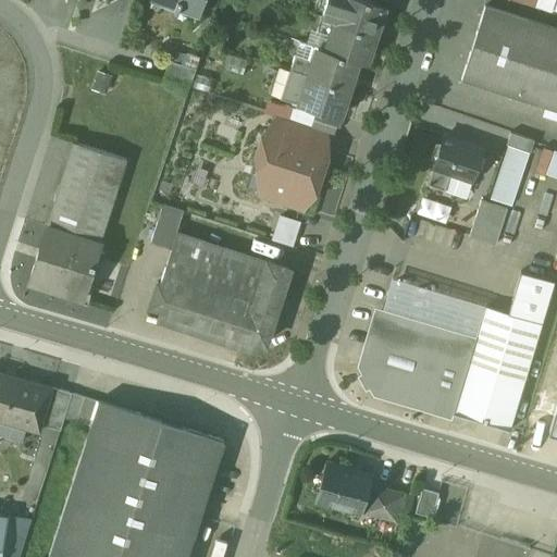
[(203,0),(166,0),(177,3),(175,10),(180,11),(183,1),(201,8),(203,0)]
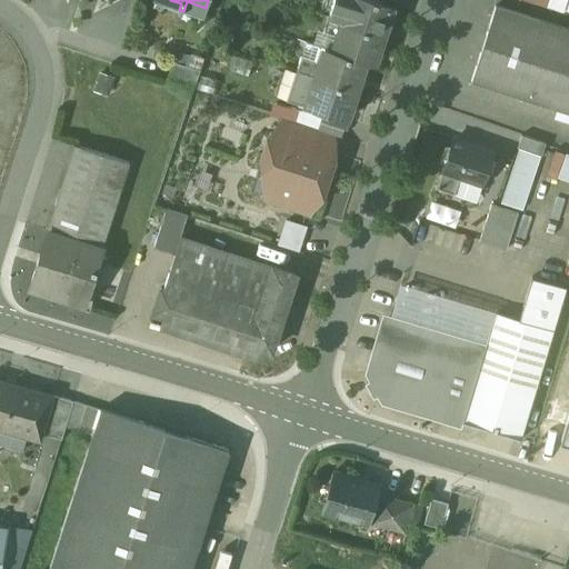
[(393,5),(378,0),(335,0),(329,17),(343,21),(385,35),(393,5)]
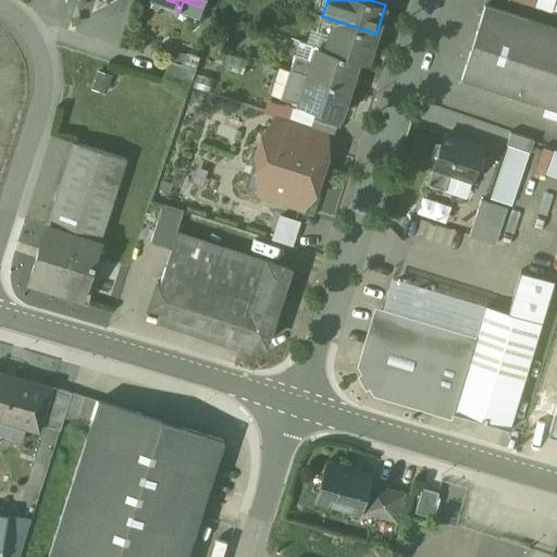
[(556,28),(486,7),(462,81),(556,111),(556,28)]
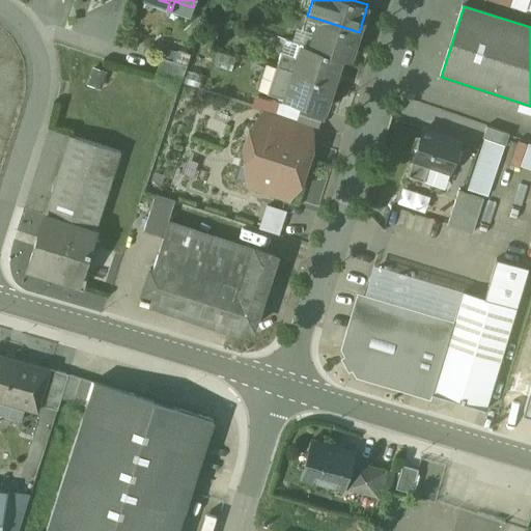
[(359,32),(320,20),(319,21),(322,21),(317,33),(316,32),(311,47),(342,57),(350,60),(359,32)]
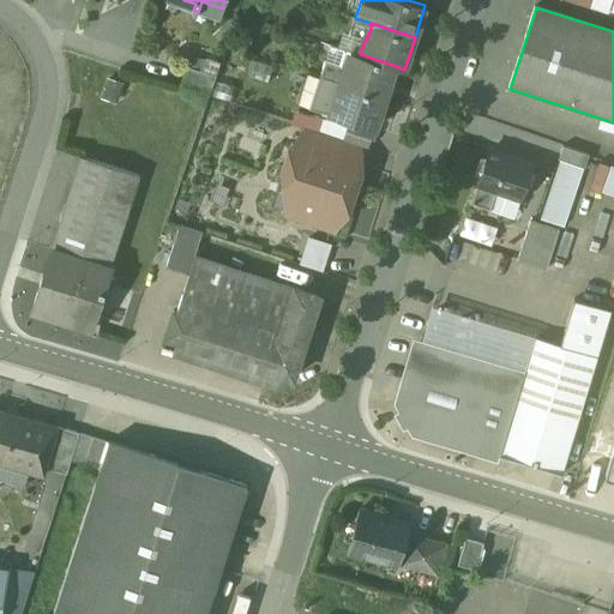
[(396,66),(360,54),(351,50),(350,53),(353,53),(348,66),(326,59),(320,76),(321,76),(385,97),(396,66)]
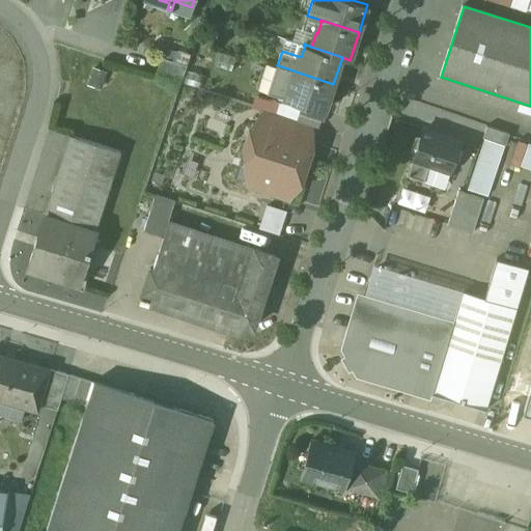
[(188,65),(162,57),(156,76),(180,84),(182,83),(188,65)]
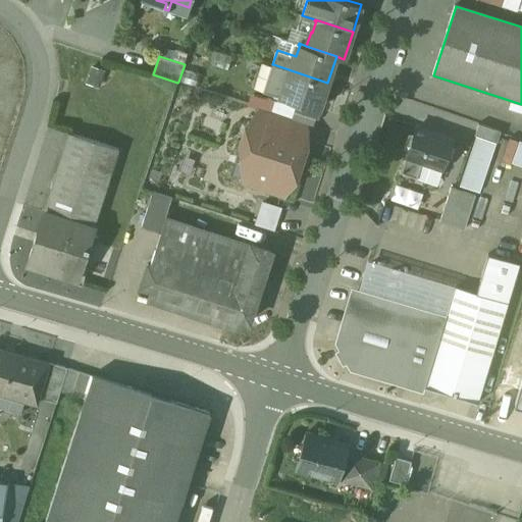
[(327,83),(273,64),(264,92),(274,95),(281,97),(299,104),(318,110),(327,83)]
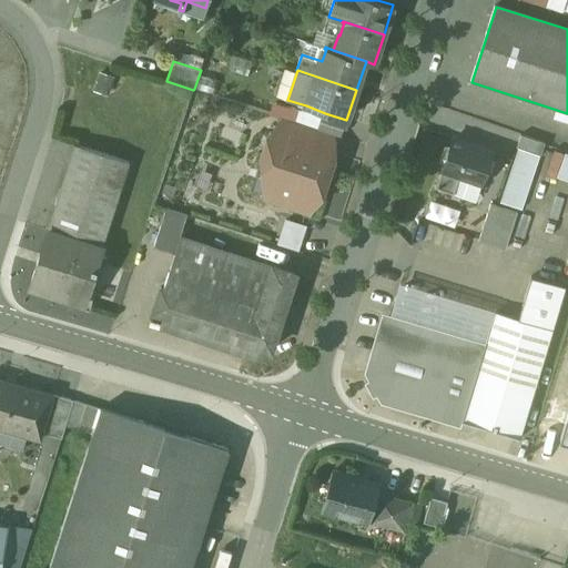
[(325,113),(306,105),(298,103),(293,121),(320,130),(325,113)]
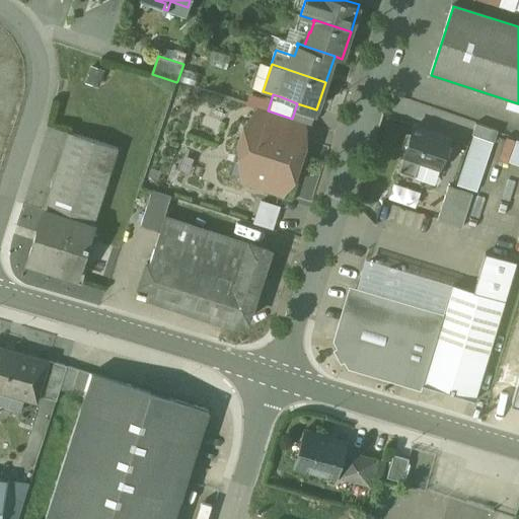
[(268,110),(256,107),(252,122),(287,134),(292,119),(268,110)]
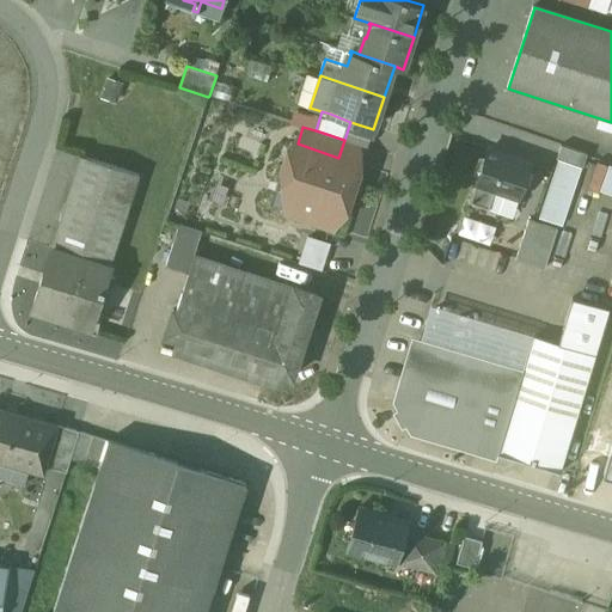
[(298,144),(292,142),(282,170),(303,176),(289,214),(330,227),(336,207),(347,210),(361,165),(338,158),(298,144)]
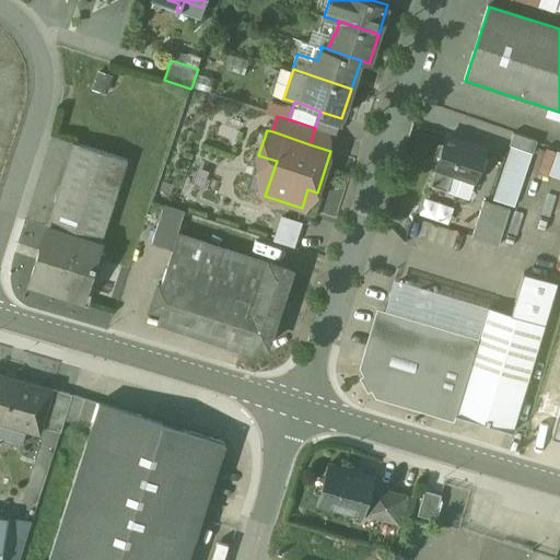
[(538,141),(514,133),(510,146),(534,153),(538,141)]
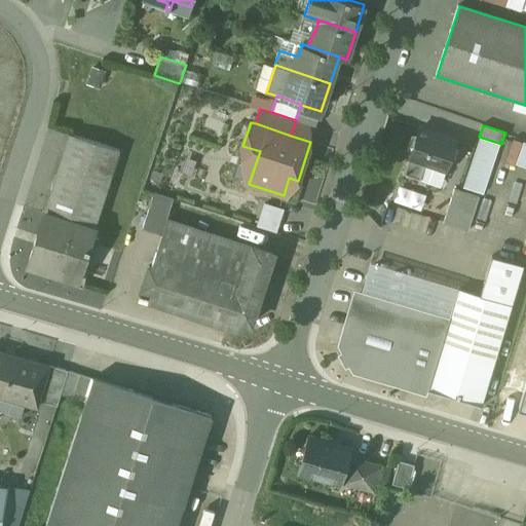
[(456,141),(419,128),(404,175),(421,180),(436,185),(438,181),(444,179),(447,170),(451,157),(456,159),(459,150),(454,148),(456,141)]
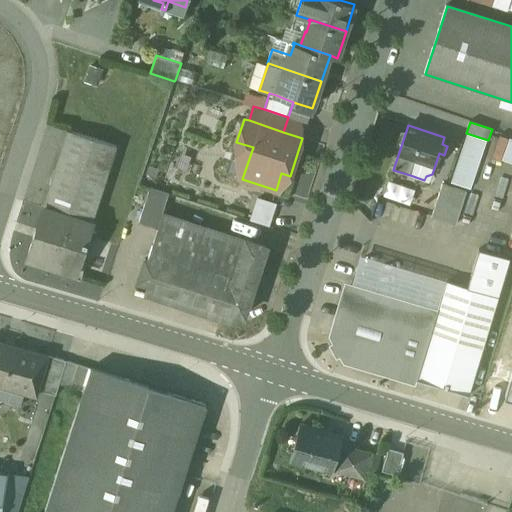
[(117,146),(69,131),(44,208),(92,223),(117,146)]
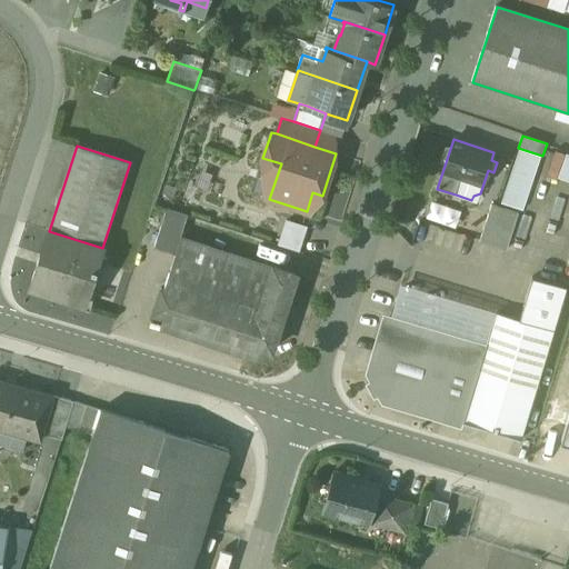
[(541,157),(520,149),(502,203),(523,210),(541,157)]
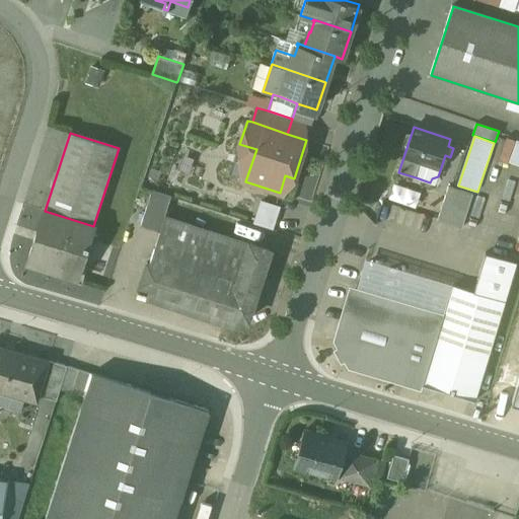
[(518,141),(517,141),(510,162),(518,165),(518,141)]
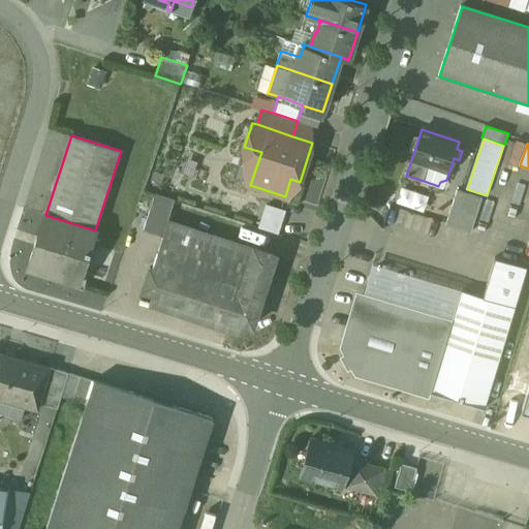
[(430,196),(402,187),(397,203),(425,212),(430,196)]
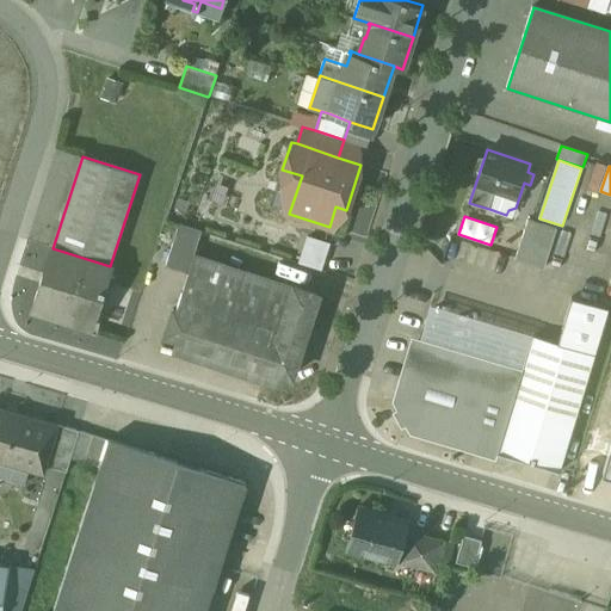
[(557,229),(529,220),(516,259),(544,267),(557,229)]
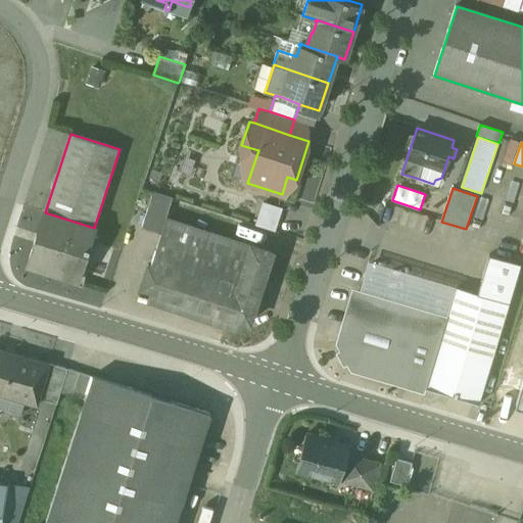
[(173,198),(153,192),(142,227),(161,233),(165,219),(173,198)]
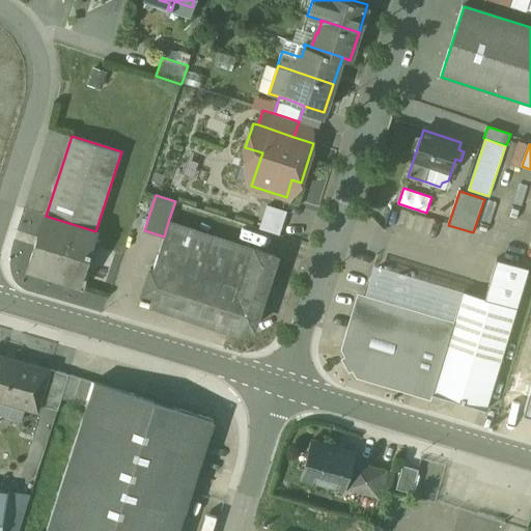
[(266,202),(259,226),(279,231),(285,208),(266,202)]
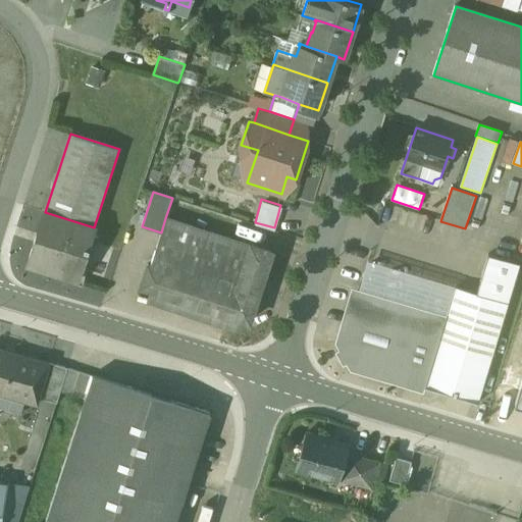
[(45,212),(44,212),(43,214),(45,215),(40,233),(37,232),(33,248),(35,248),(30,263),(81,279),(97,228),(94,227),(45,212)]
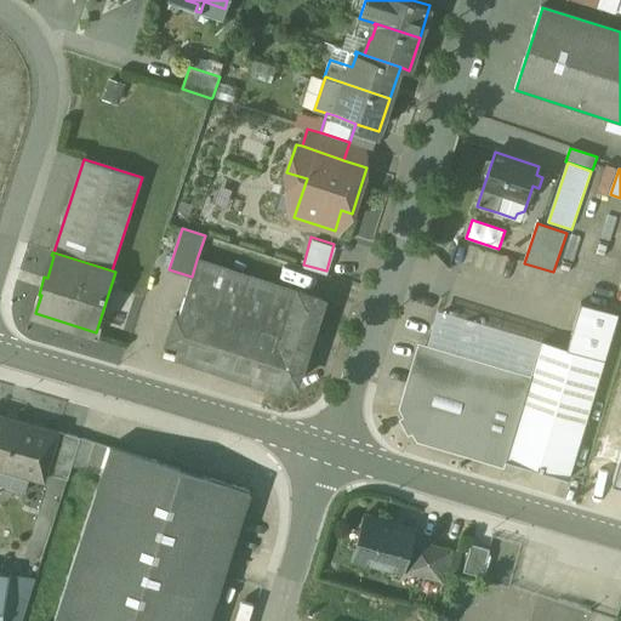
[(297,292),(197,260),(192,277),(178,315),(176,314),(167,341),(181,345),(284,377),(284,379),(297,383),(324,300),(298,291),(297,292)]
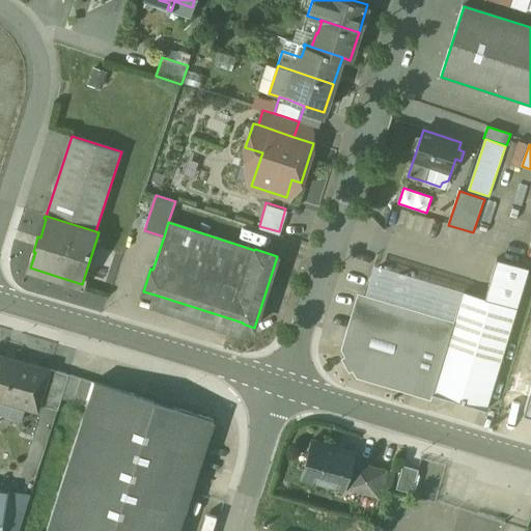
[(376,251),(374,266),(450,279),(453,264),(376,251)]
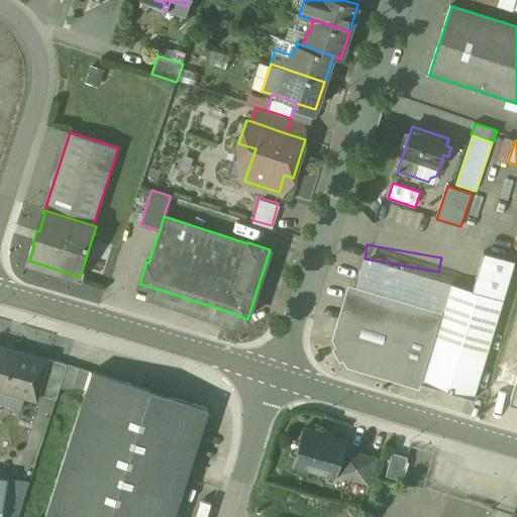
[(503,300),(452,285),(440,326),(380,308),(375,298),(353,291),(338,338),(341,343),(333,348),(340,360),(348,356),(351,362),(422,384),(474,399),(475,397),(474,396),(503,300)]
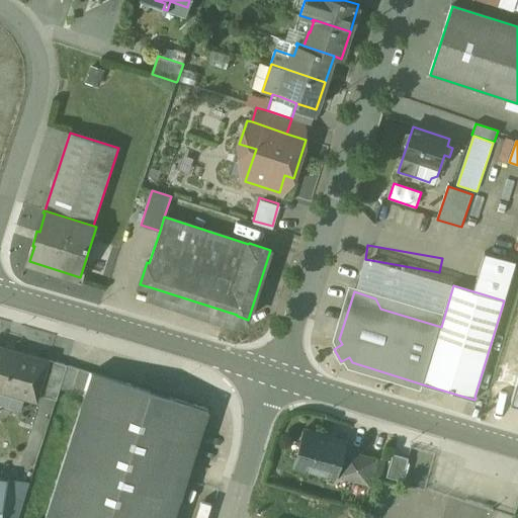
[(48,360),(0,346),(0,390),(36,401),(48,360)]
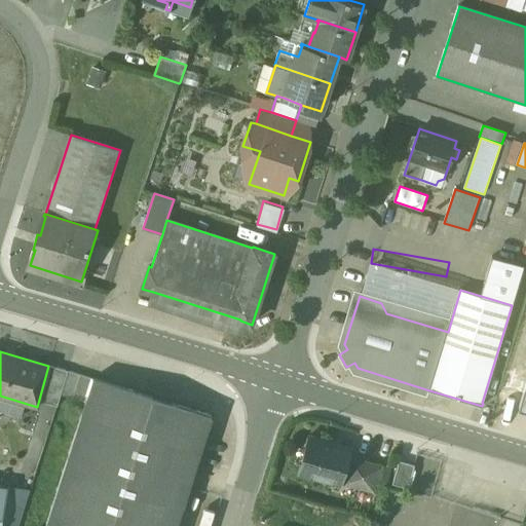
[(67,370),(53,366),(44,396),(59,400),(67,370)]
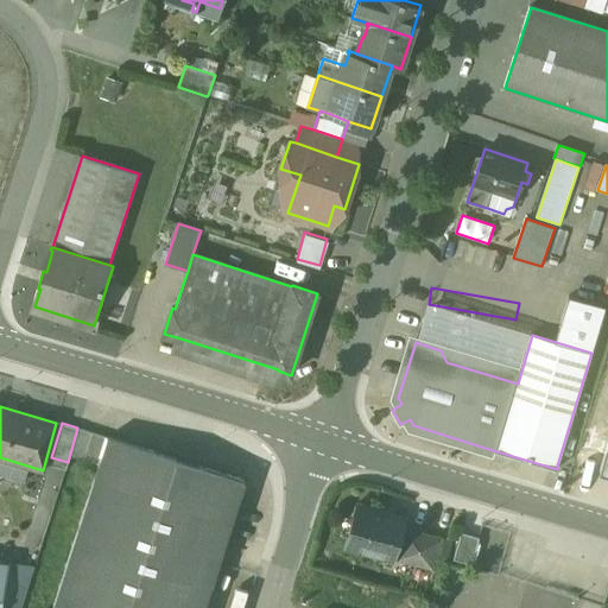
[(107,437),(80,429),(71,456),(97,464),(107,437)]
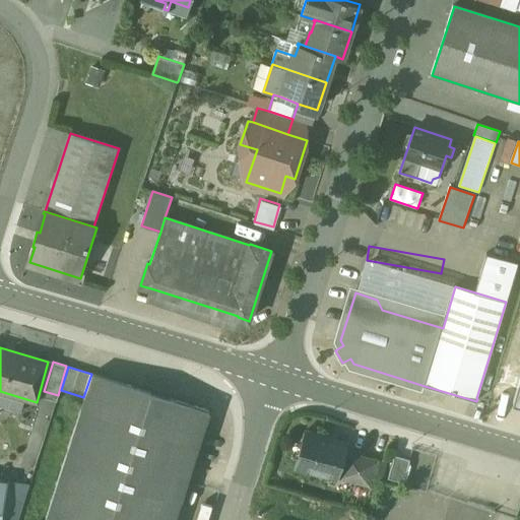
[(175,519),(210,412),(92,374),(46,519),(175,519)]
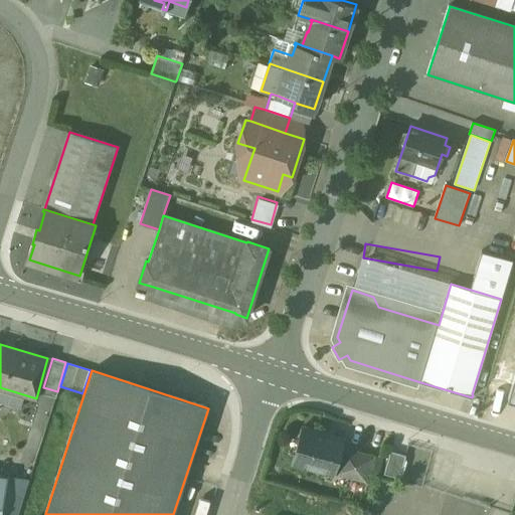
[(345,441),(302,428),(292,462),(336,474),(343,447),(345,441)]
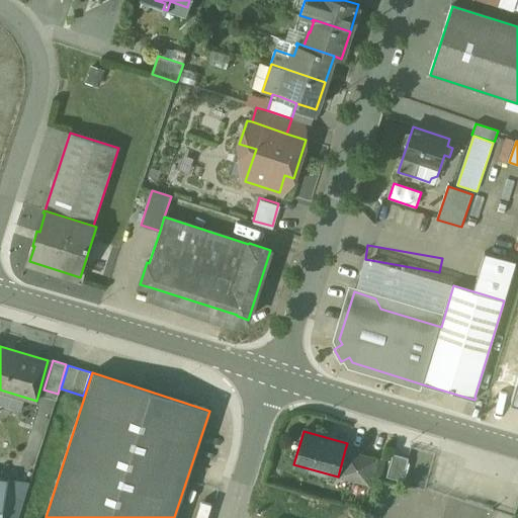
[(378,459),(345,449),(338,477),(370,486),(378,459)]
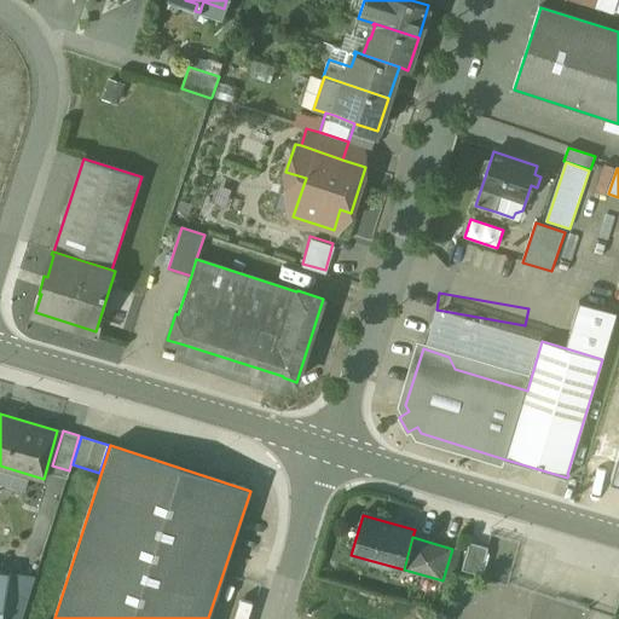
[(489,548),(469,543),(461,570),(480,576),(489,548)]
